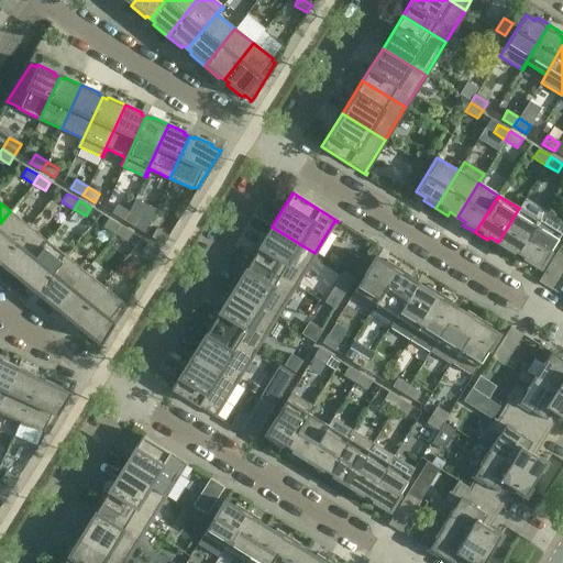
[(123,220),(129,212),(117,205),(111,212),(123,220)]
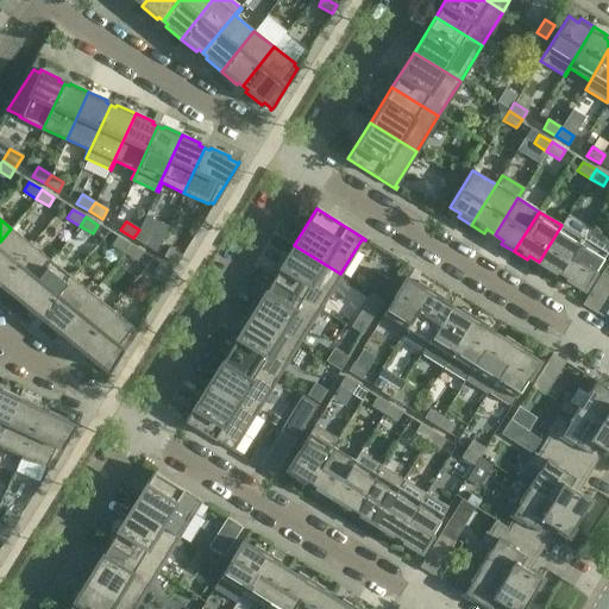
[(583,238),(562,225),(539,262),(547,267),(545,270),(558,278),(583,238)]
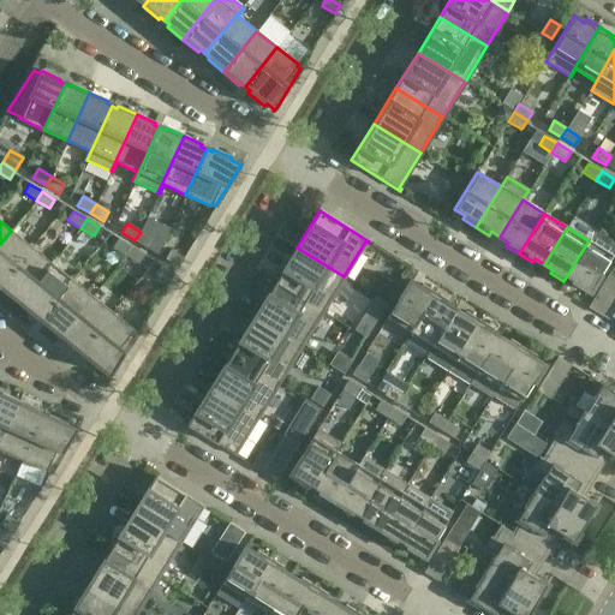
[(0,286),(31,248),(11,231),(0,244),(0,286)]
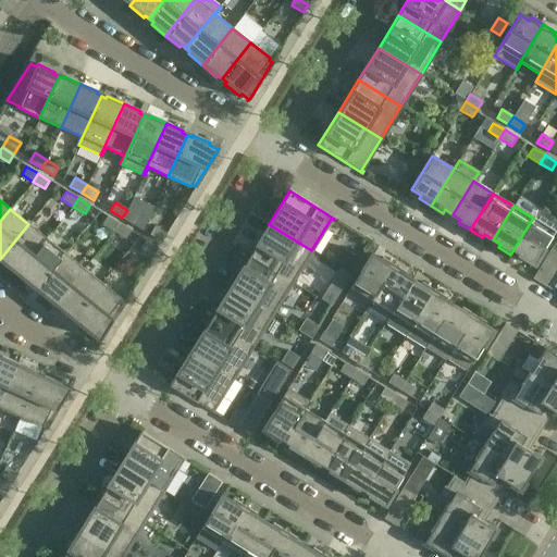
[(533,218),(510,255),(522,262),(524,259),(533,264),(554,231),(556,226),(556,220),(539,209),(533,218)]
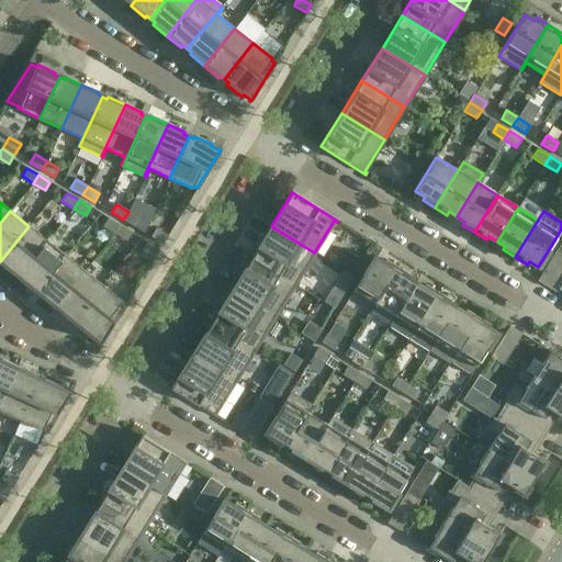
[(128,212),(123,220),(135,227),(139,218),(128,212)]
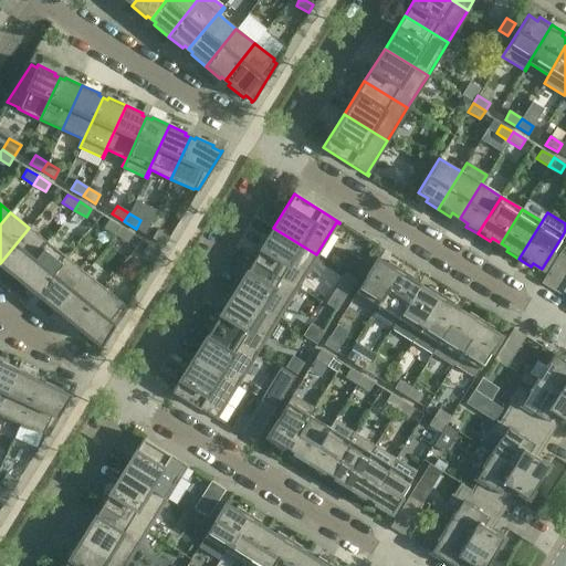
[(115,236),(121,227),(108,220),(104,228),(115,236)]
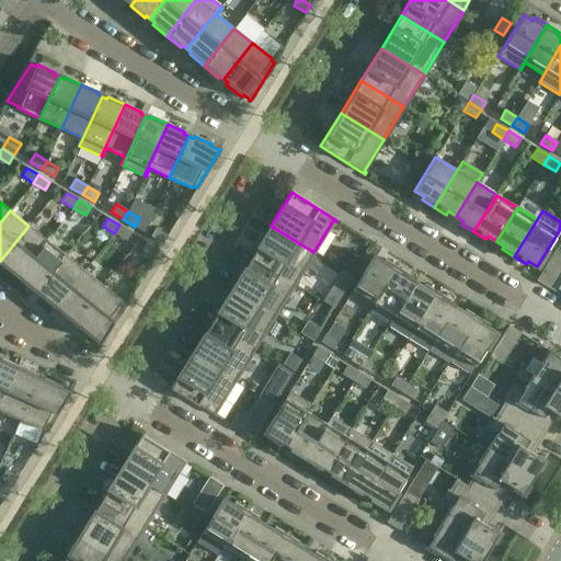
[(119,225),(114,233),(126,240),(130,232),(119,225)]
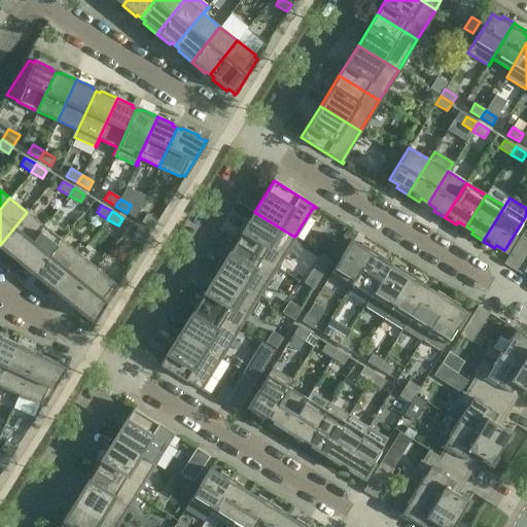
[(44,225),(27,212),(0,245),(4,248),(2,250),(15,261),(44,225)]
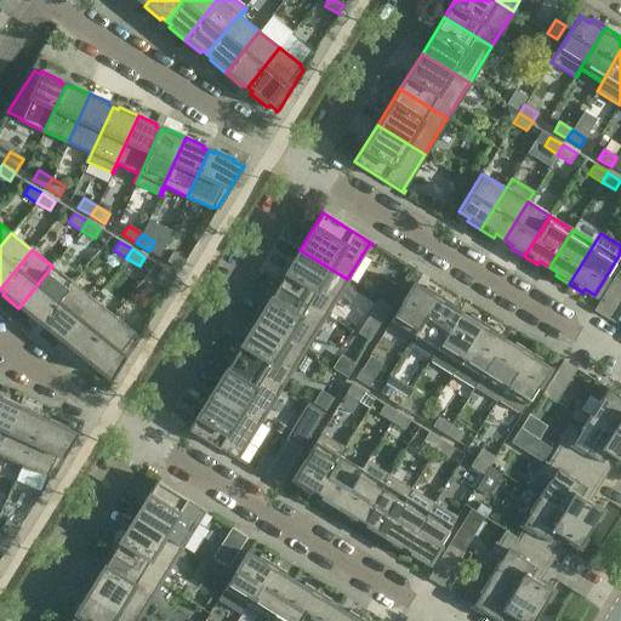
[(300,250),(278,285),(325,314),(347,279),(300,250)]
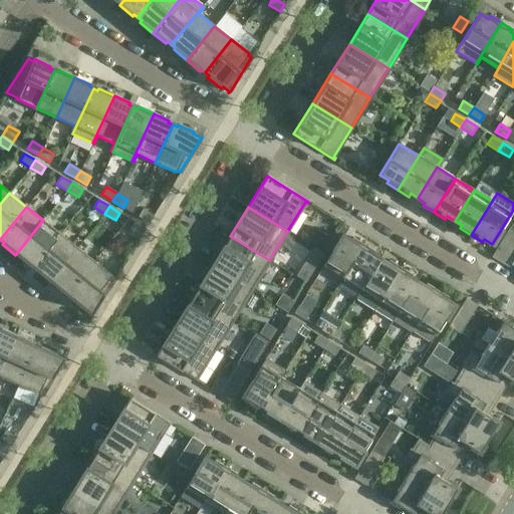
[(149,223),(153,216),(143,209),(138,217),(149,223)]
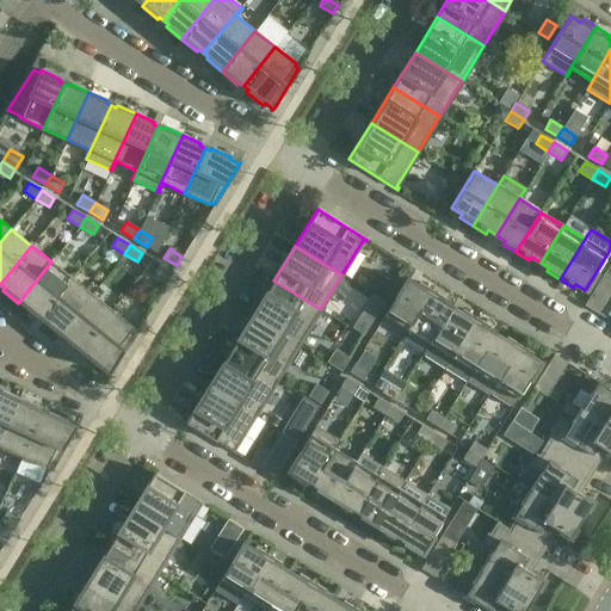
[(72,278),(51,261),(18,303),(34,315),(36,313),(39,316),(72,278)]
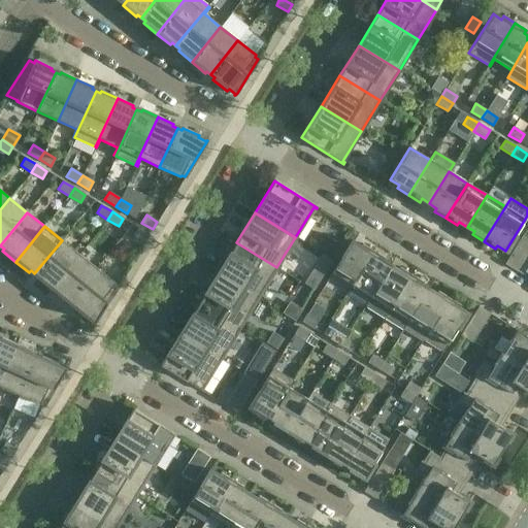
[(144,242),(150,234),(138,228),(133,235),(144,242)]
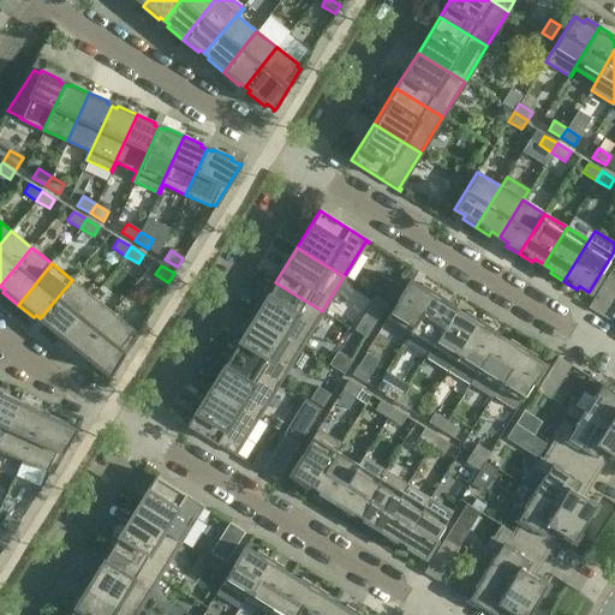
[(601,287),(614,296),(614,293),(614,276),(609,274),(601,287)]
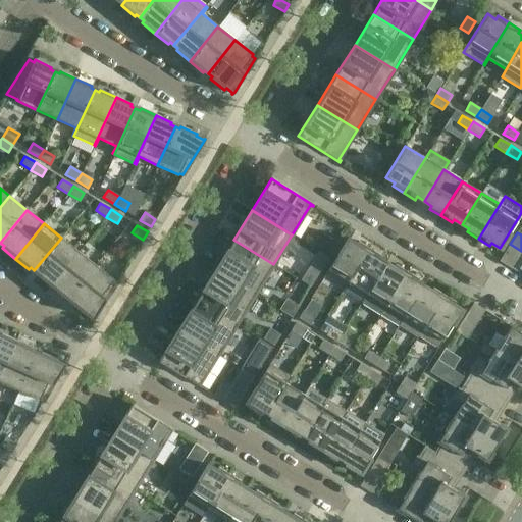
[(77,252),(61,238),(34,270),(38,273),(37,275),(50,286),(77,252)]
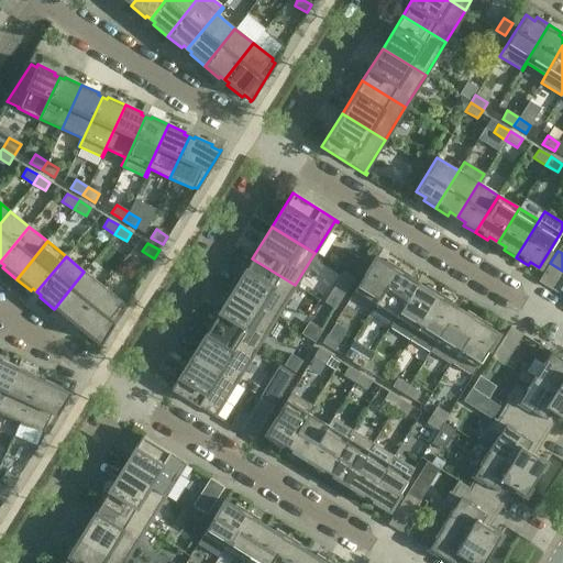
[(375,305),(398,267),(386,260),(384,263),(375,257),(353,291),(375,305)]
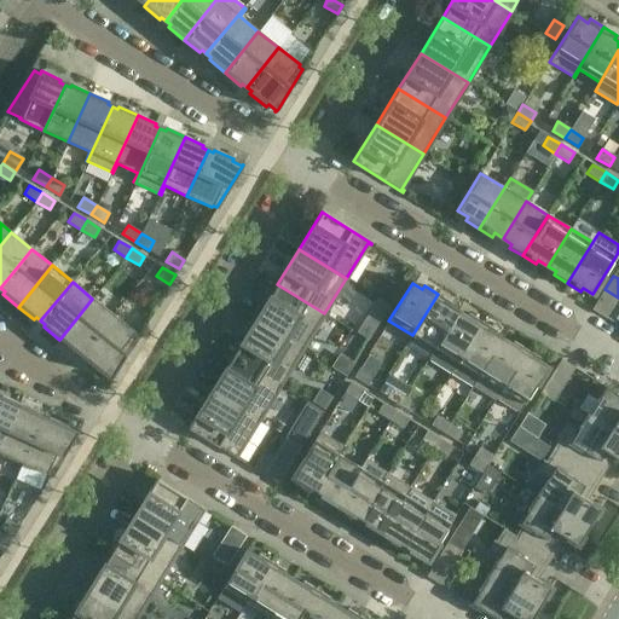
[(277,284),(255,320),(302,350),(324,313),(277,284)]
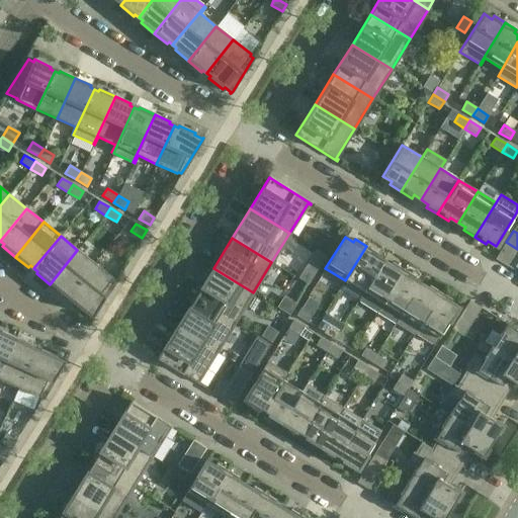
[(517,249),(506,242),(495,259),(507,266),(517,249)]
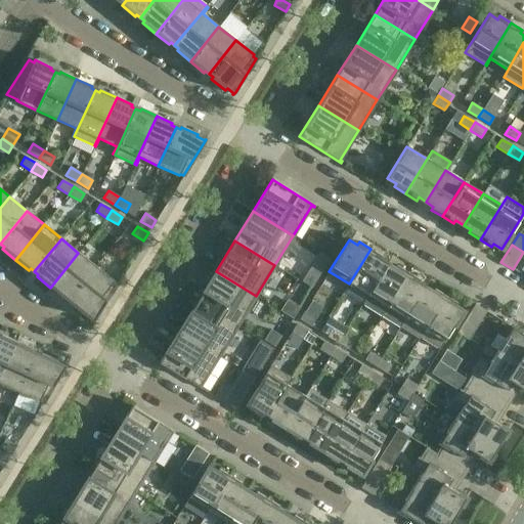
[(349,284),(367,296),(387,264),(380,259),(382,256),(370,249),(349,284)]
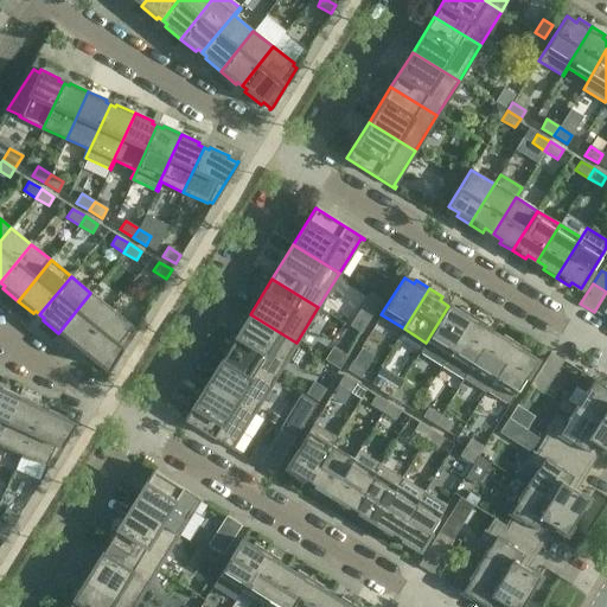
[(110,308),(90,293),(58,333),(74,346),(75,344),(80,347),(110,308)]
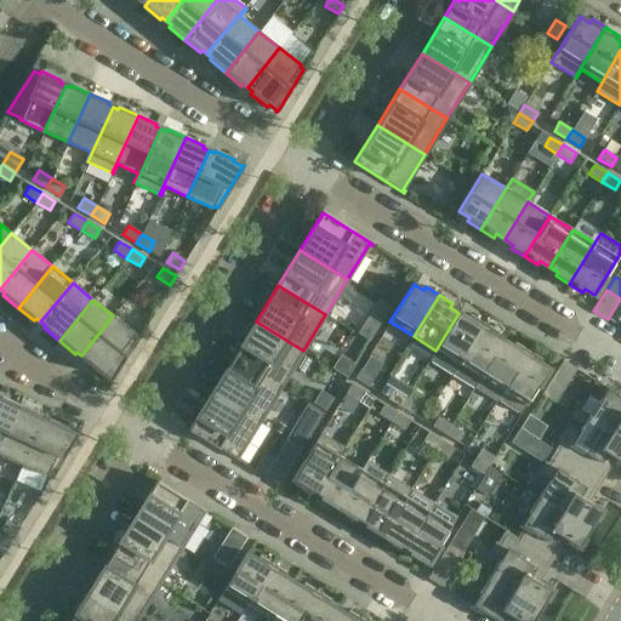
[(459,313),(436,351),(428,362),(451,375),(484,323),(469,314),(468,318),(459,313)]
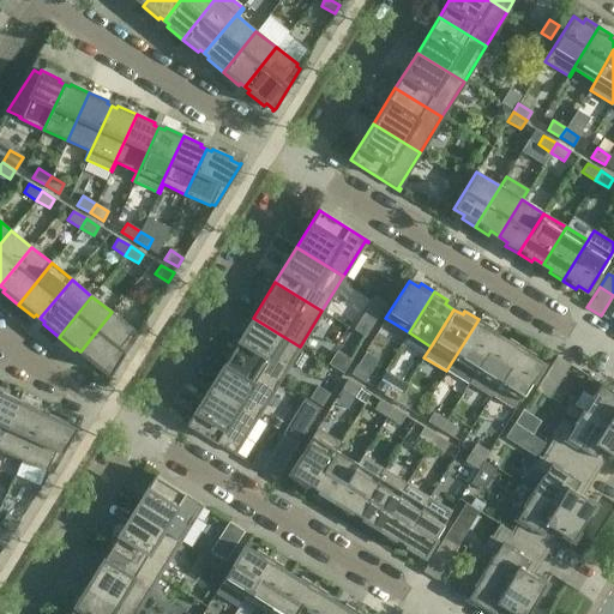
[(109,375),(113,372),(136,333),(132,331),(133,330),(112,312),(80,351),(85,355),(83,357),(100,371),(102,368),(109,374),(108,375),(109,375)]
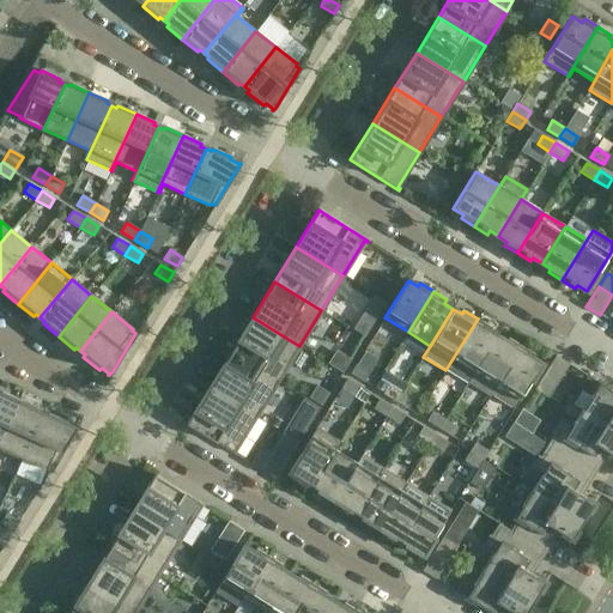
[(253,317),(230,353),(277,382),(299,346),(253,317)]
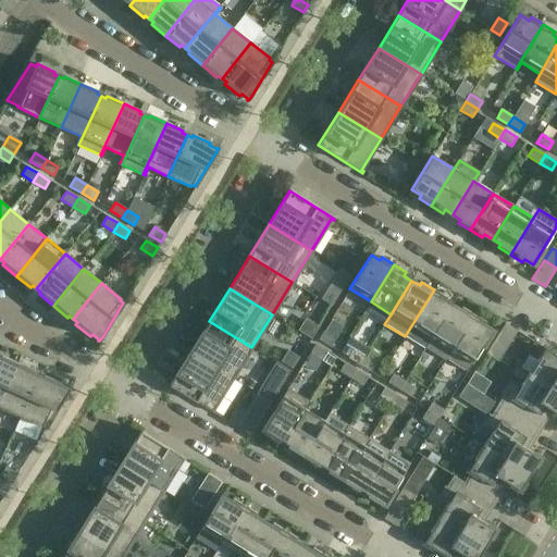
[(431,338),(452,305),(444,300),(446,297),(434,289),(405,336),(424,348),(431,338)]
